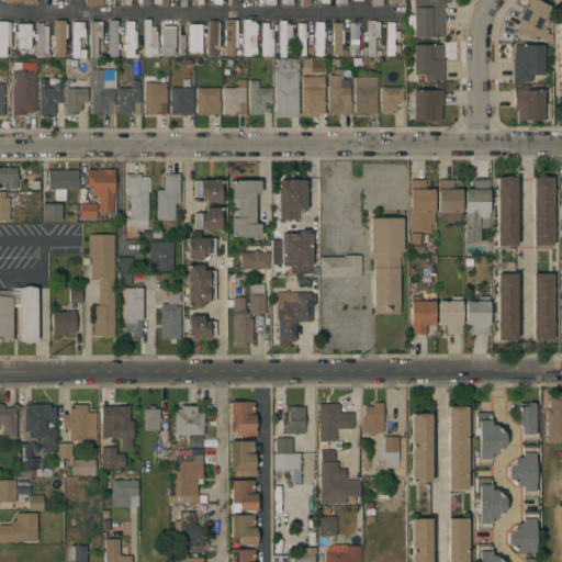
[(444,0),(444,24),(442,24),(442,37),(413,37),(413,32),(406,32),(406,15),(413,15),(413,8),(424,8),(424,1),(433,1),(433,0),(444,0)]
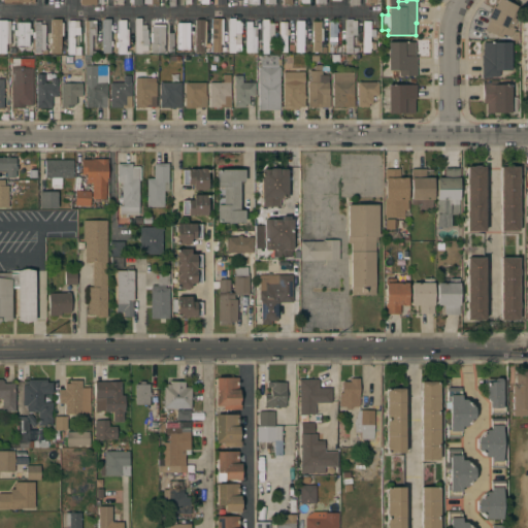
[(484,30),(489,20),(486,18),(492,6),(494,7),(497,0),(502,0),(517,7),(512,17),(516,19),(512,28),(514,29),(509,38),(502,34),(501,38),(484,30)]
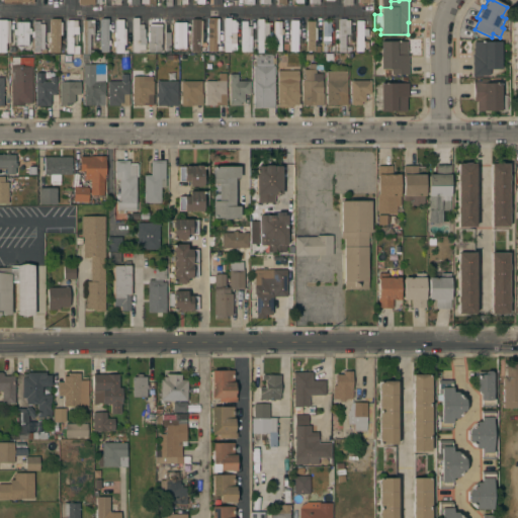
[(132,18),(138,18),(138,24),(143,24),(143,29),(145,29),(145,38),(146,38),(146,45),(145,45),(145,52),(139,52),(139,53),(132,53),(132,18)]
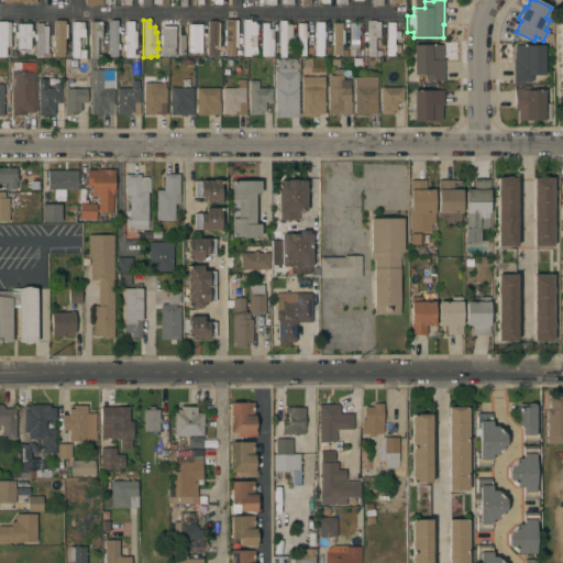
[(225,20),(235,20),(238,21),(238,47),(234,47),(234,56),(225,56),(225,20)]
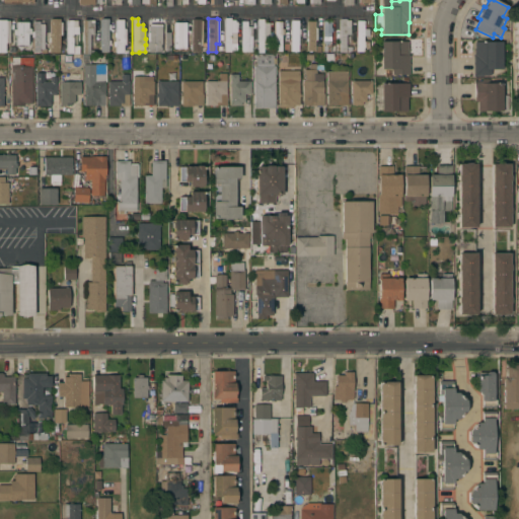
[(224,18),(231,18),(231,20),(235,20),(235,32),(236,32),(236,50),(231,50),(231,52),(224,52),(224,18)]
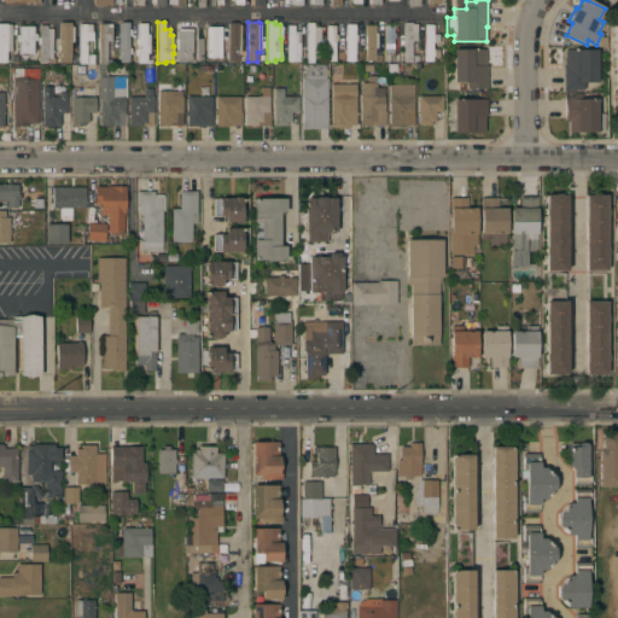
[(111,58),(115,58),(115,63),(108,63),(108,64),(105,64),(105,70),(98,70),(98,71),(92,71),(92,64),(98,64),(98,23),(106,23),(106,27),(112,27),(111,58)]
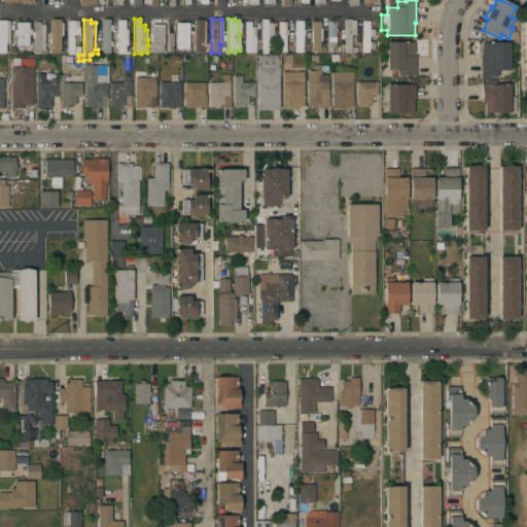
[(117,21),(125,20),(125,29),(127,29),(128,44),(129,44),(129,48),(125,48),(125,54),(117,54),(117,21)]
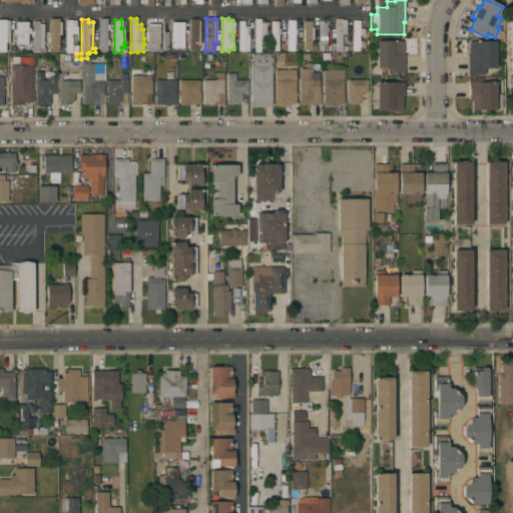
[(189,19),(198,20),(198,21),(200,21),(199,45),(197,45),(197,50),(189,50),(189,19)]
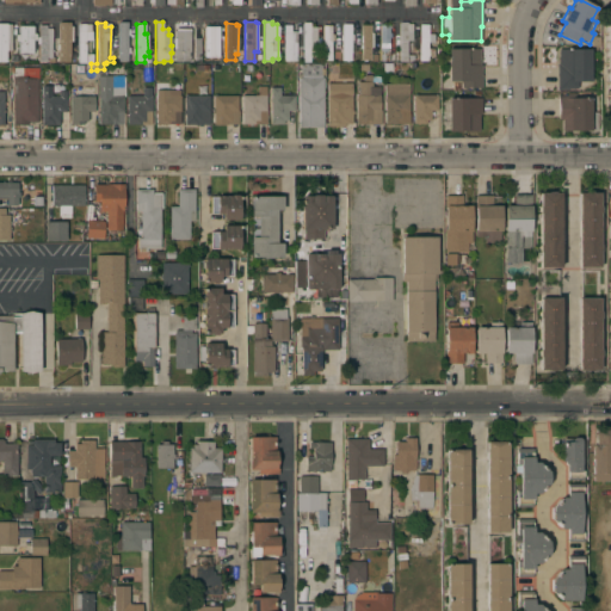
[(303,23),(310,23),(310,28),(316,28),(316,34),(321,34),(321,48),(318,48),(318,62),(303,62),(303,23)]
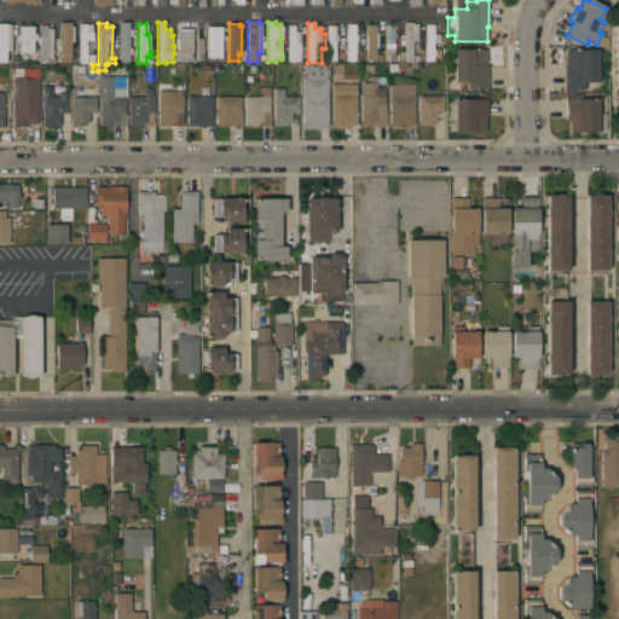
[(405,23),(412,23),(412,24),(418,24),(418,53),(412,53),(412,62),(405,62),(405,23)]
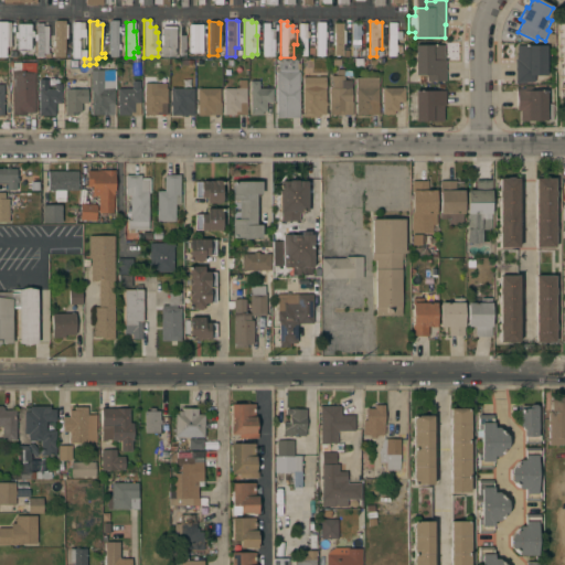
[(0,22),(6,22),(10,22),(10,46),(6,46),(6,57),(0,57),(0,22)]
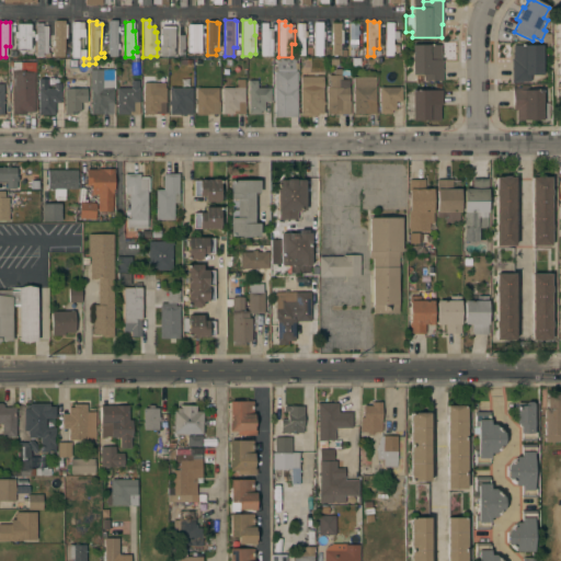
[(71,22),(79,22),(83,22),(83,29),(84,29),(84,37),(78,37),(79,49),(86,49),(86,58),(72,58),(71,22)]
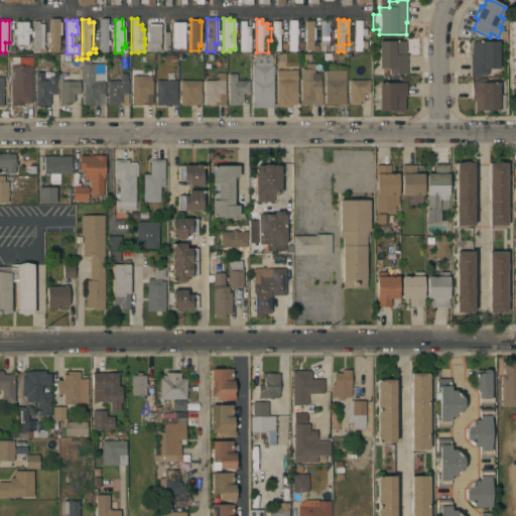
[(289,20),(296,20),(296,29),(298,29),(298,33),(296,33),(296,51),(288,51),(289,20)]
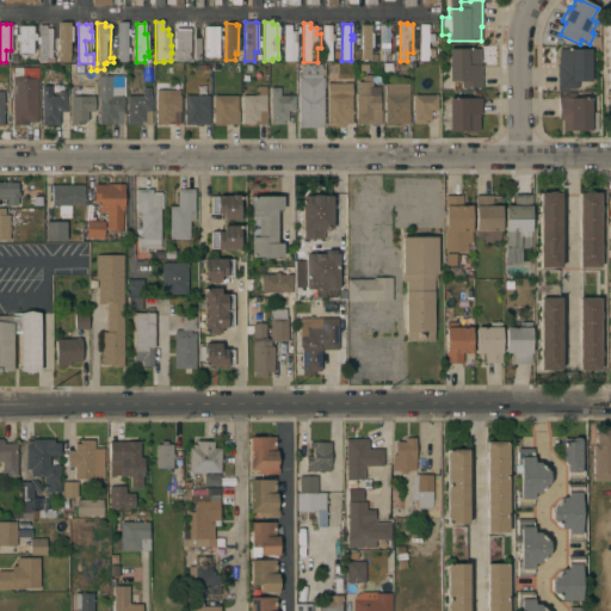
[(38,25),(47,25),(47,29),(53,29),(53,59),(47,59),(47,62),(39,62),(38,25)]
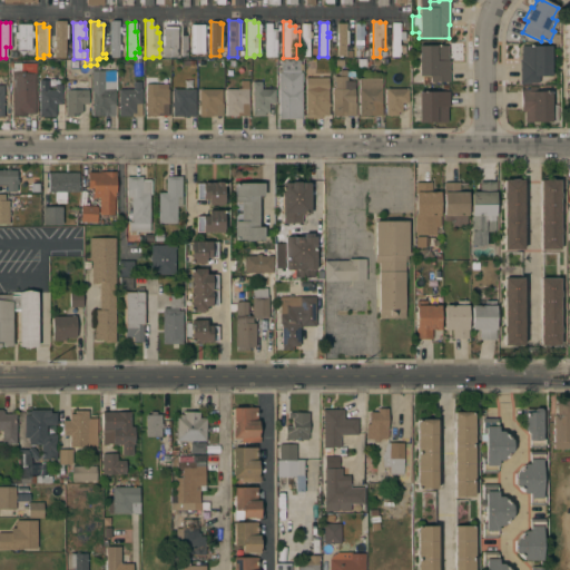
[(55,23),(61,23),(61,26),(67,26),(67,53),(61,53),(61,58),(55,58),(55,23)]
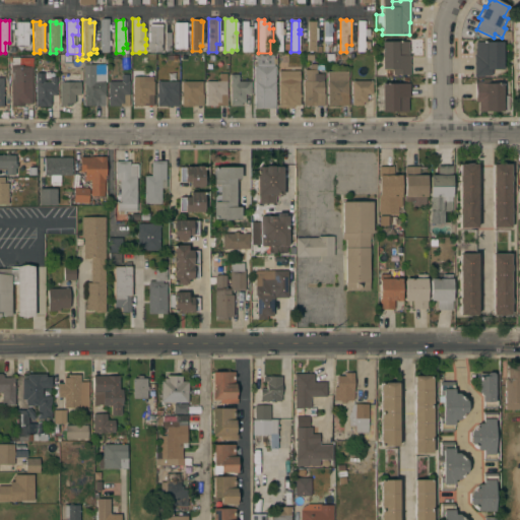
[(101,21),(108,21),(108,24),(111,24),(111,31),(108,31),(108,34),(112,34),(112,47),(108,47),(108,53),(101,53),(101,21)]
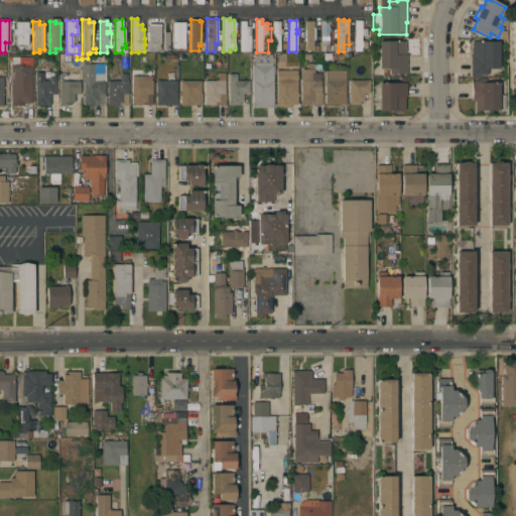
[(240,21),(246,21),(246,27),(251,27),(251,52),(239,52),(240,21)]
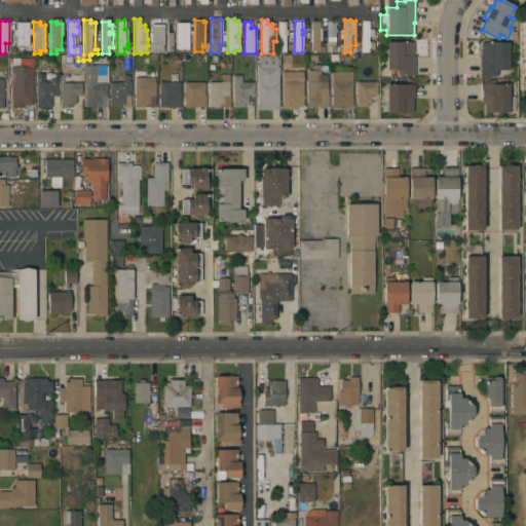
[(277,22),(286,22),(286,30),(288,30),(288,35),(286,35),(286,52),(277,52),(277,22)]
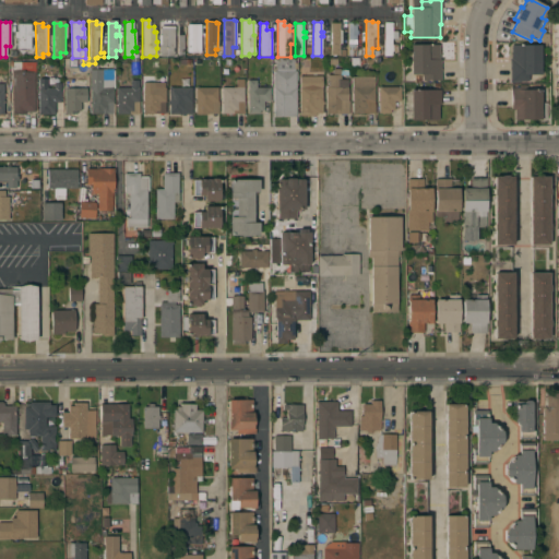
[(331,23),(339,23),(339,31),(342,31),(342,44),(339,44),(339,56),(331,56),(331,23)]
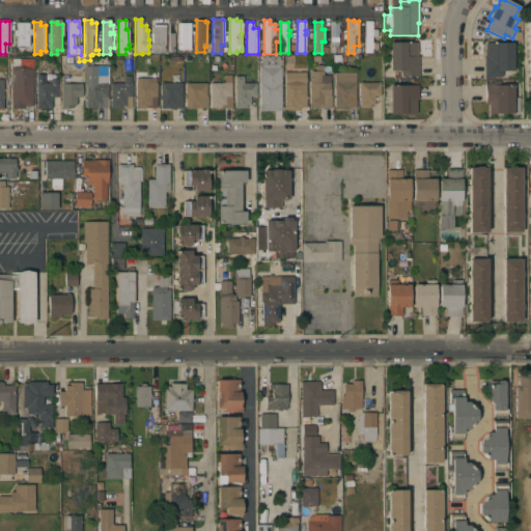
[(331,22),(338,22),(338,23),(343,23),(343,46),(346,46),(346,53),(330,53),(331,22)]
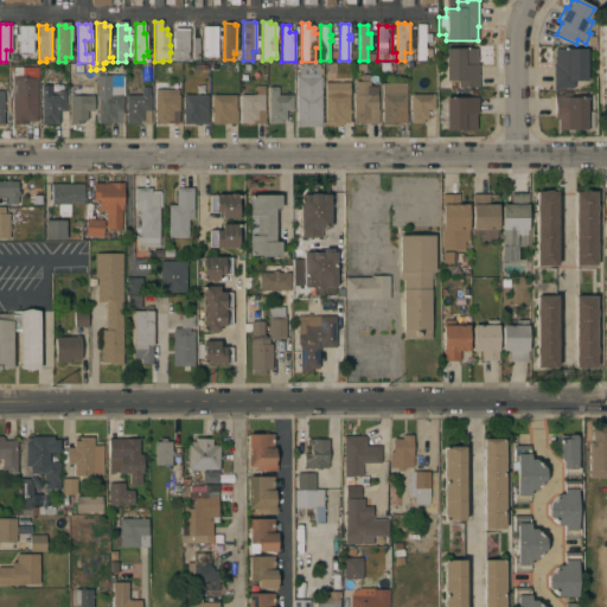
[(417,25),(426,25),(430,26),(430,43),(426,43),(426,49),(432,49),(430,56),(425,56),(425,61),(416,61),(417,25)]
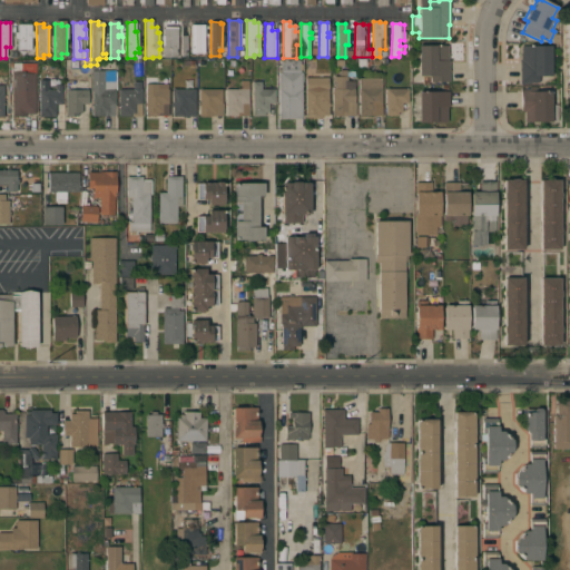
[(30,50),(17,50),(17,25),(31,25),(30,50)]
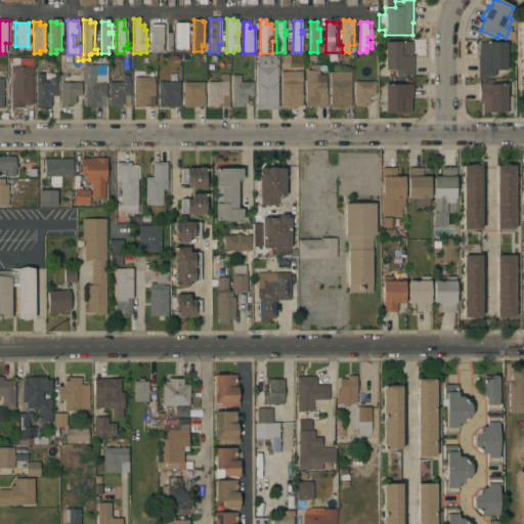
[(187,49),(175,49),(175,23),(188,23),(187,49)]
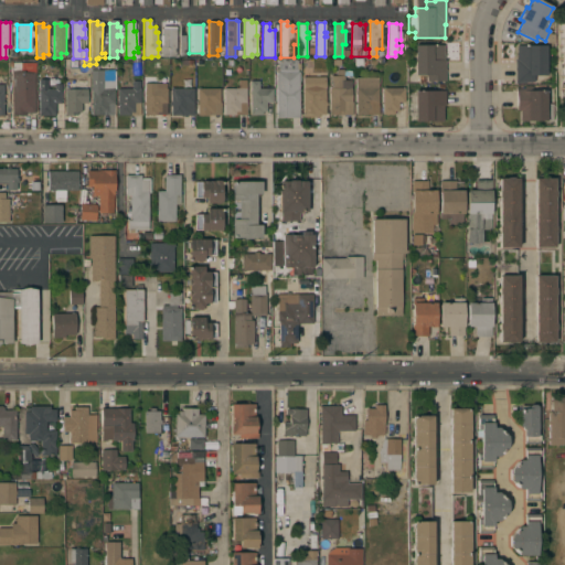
[(162,28),(176,28),(174,57),(161,57),(162,28)]
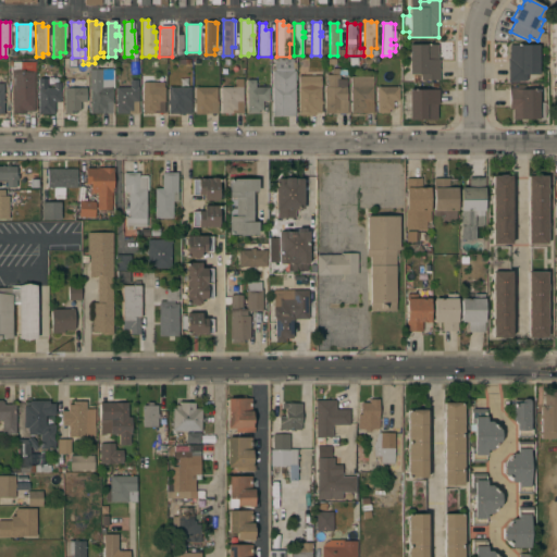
[(408,45),(437,45),(437,59),(438,59),(438,81),(420,81),(420,74),(408,74),(408,45)]
